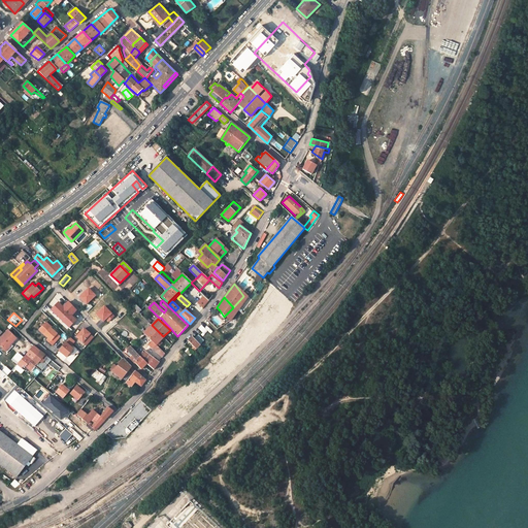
[(45,322),(39,329),(45,333),(43,334),(48,338),(51,340),(50,342),(52,344),(60,336),(50,328),(51,327),(45,322)]
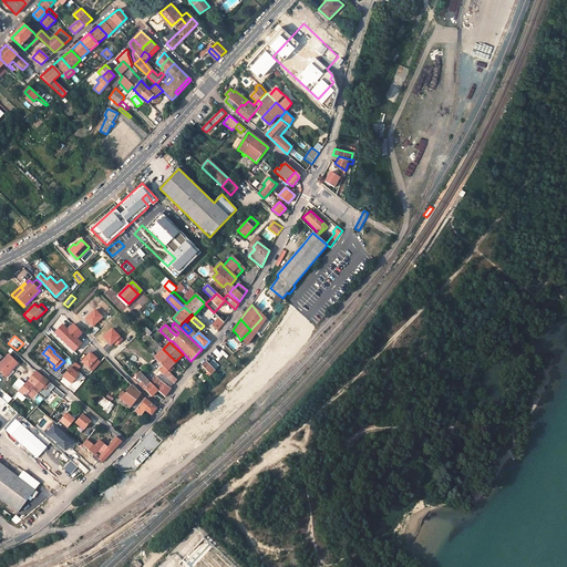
[(171,367),(175,361),(163,349),(154,358),(167,370),(171,367)]
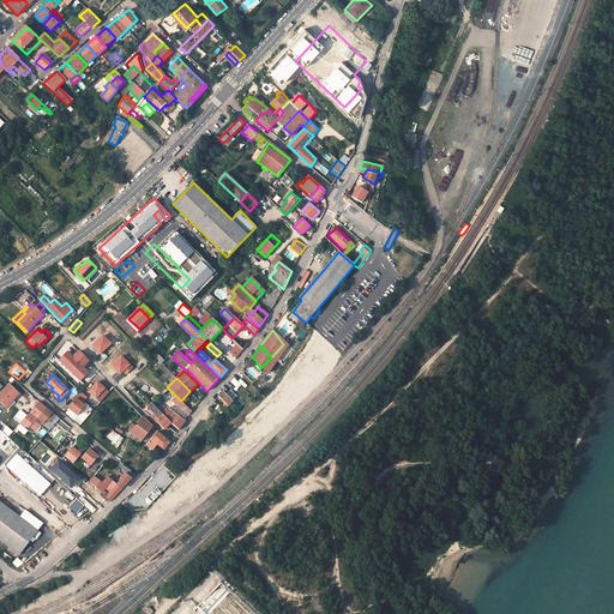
[(101,401),(108,392),(104,387),(102,390),(101,387),(102,386),(97,381),(89,391),(101,401)]
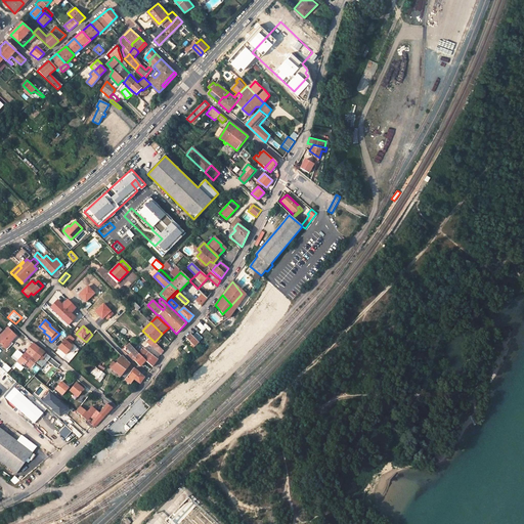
[(16,335),(8,328),(0,336),(0,343),(4,348),(10,341),(16,335)]
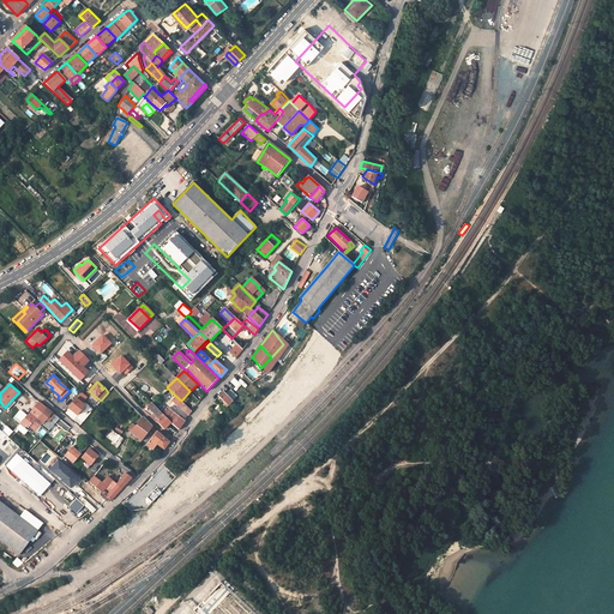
[(66,409),(71,414),(86,396),(80,391),(66,409)]
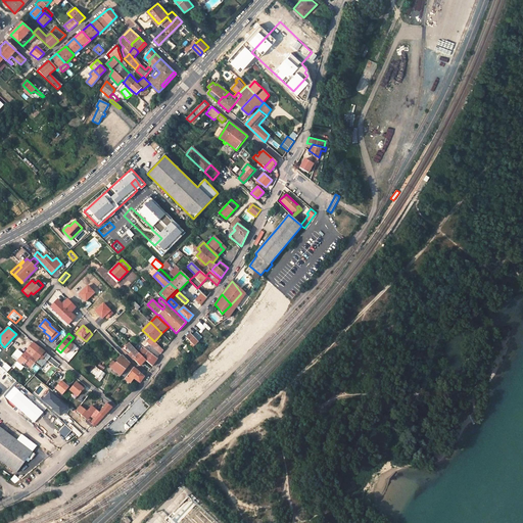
[(194,345),(198,340),(190,333),(186,338),(194,345)]
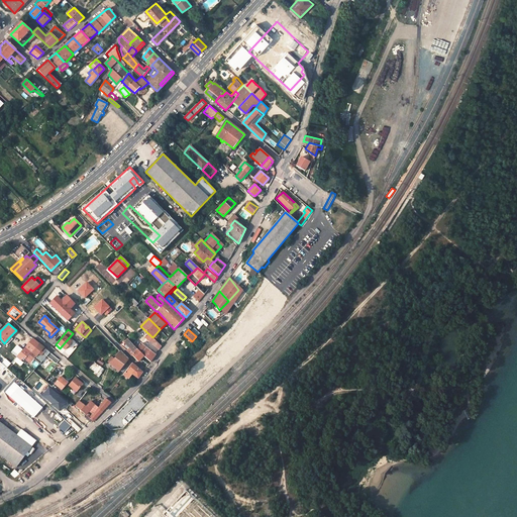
[(10,336),(4,343),(6,345),(12,338),(10,336)]
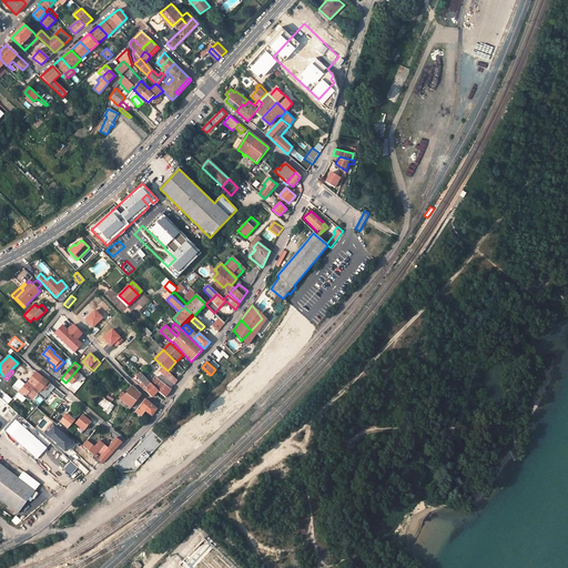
[(38,394),(43,399),(51,391),(61,398),(64,395),(36,371),(18,392),(22,396),(26,392),(33,398),(38,394)]
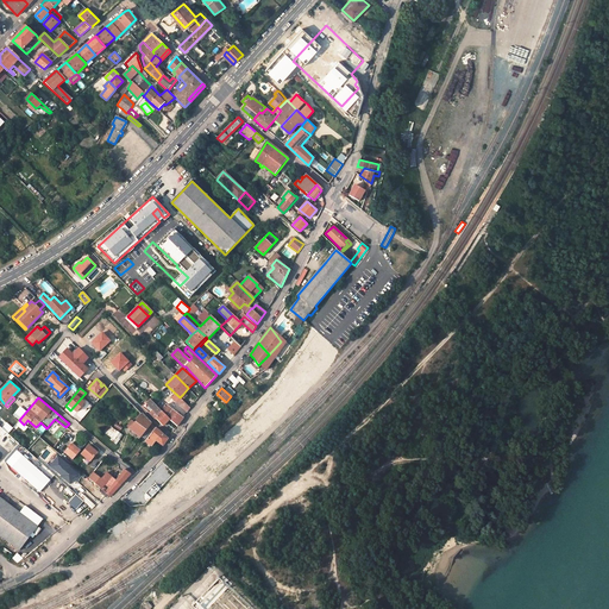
[(181,399),(180,397),(176,401),(187,413),(190,408),(181,399)]
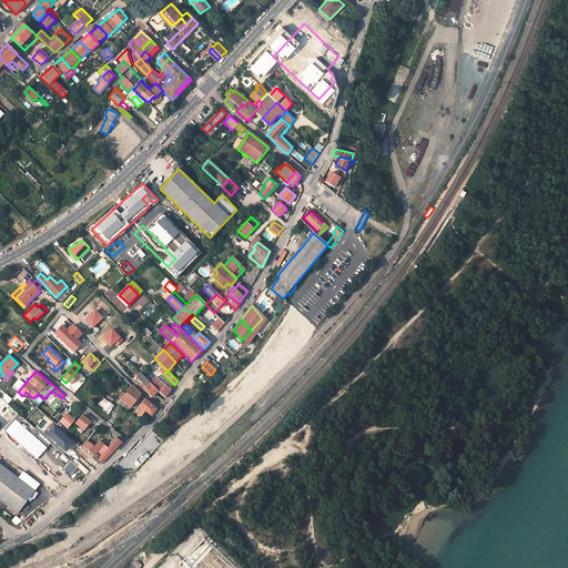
[(158,391),(151,384),(140,373),(138,375),(140,378),(143,382),(139,385),(144,391),(145,391),(152,397),(156,391),(158,391)]
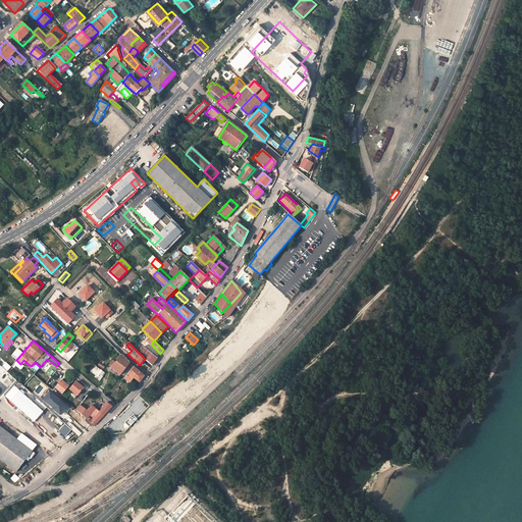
[(143,347),(139,353),(145,359),(144,359),(151,365),(156,358),(151,354),(143,347)]
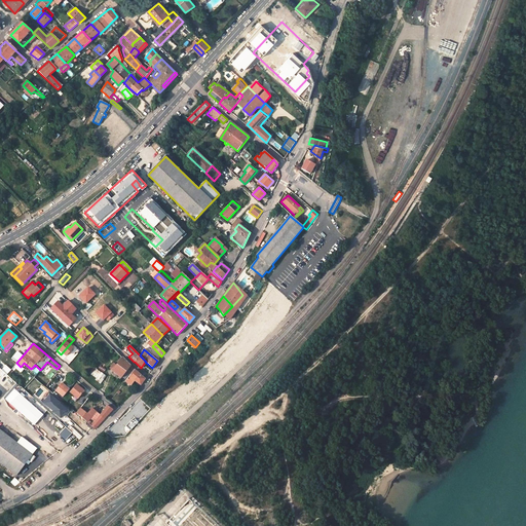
[(112,370),(121,377),(130,366),(122,358),(117,365),(112,370)]
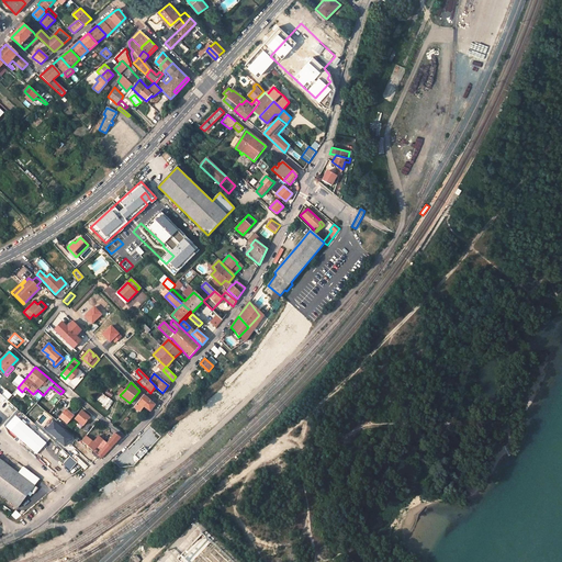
[(7,390),(2,394),(8,400),(12,395),(7,390)]
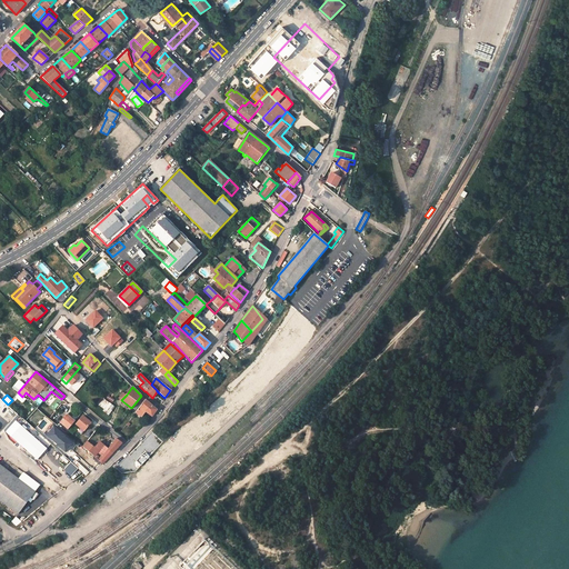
[(145,399),(141,396),(131,408),(135,410),(145,399)]
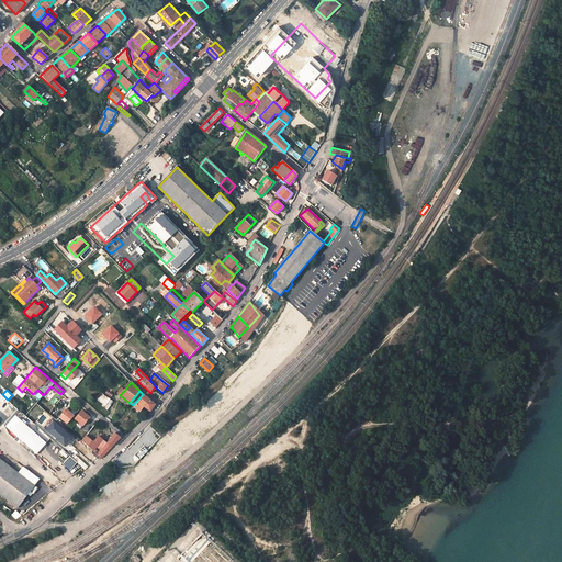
[(0,409),(2,413),(11,404),(0,392),(0,409)]
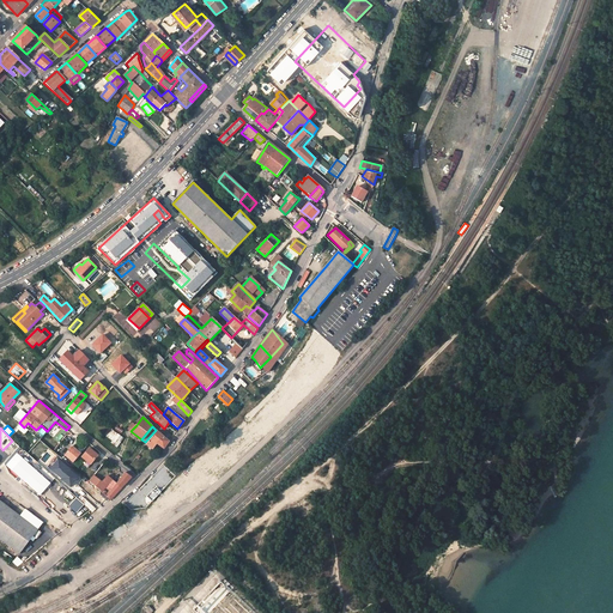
[(111,429),(105,437),(117,447),(125,438),(111,429)]
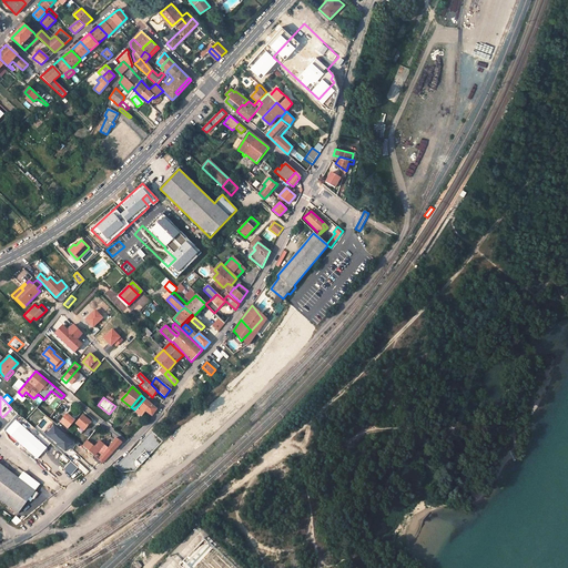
[(156,409),(145,399),(135,411),(141,415),(145,411),(151,416),(156,409)]
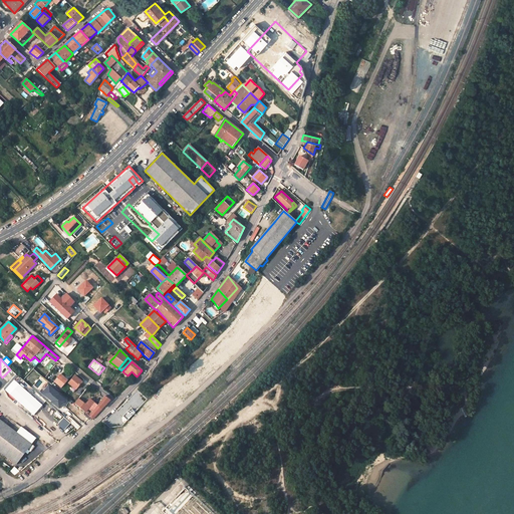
[(59,374),(53,382),(60,389),(66,381),(59,374)]
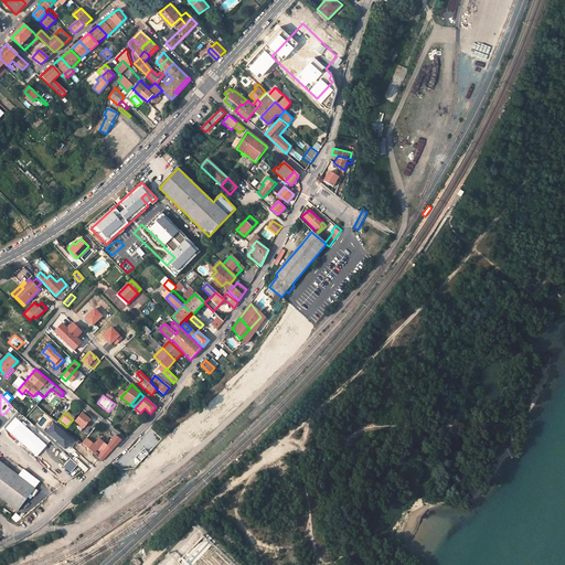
[(81,414),(74,423),(82,429),(89,422),(81,414)]
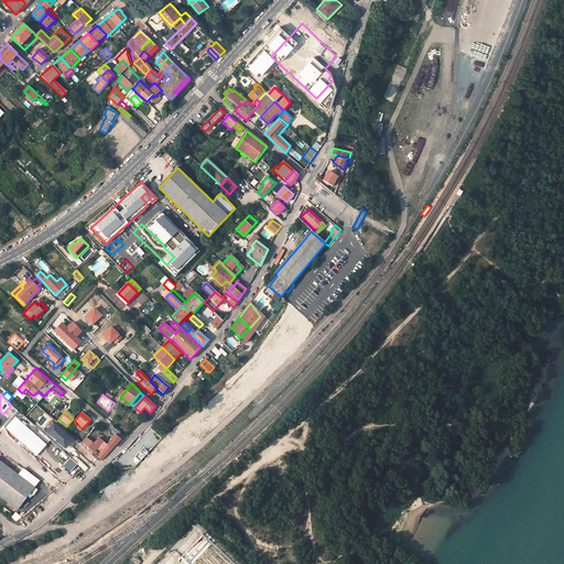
[(45,444),(14,418),(6,427),(35,455),(45,444)]
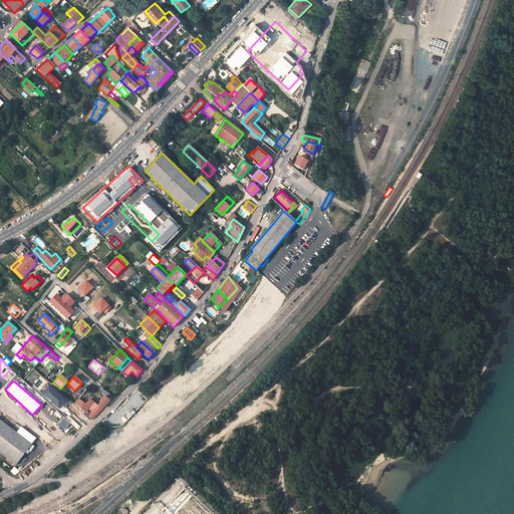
[(91,413),(88,416),(89,417),(91,419),(109,401),(105,397),(97,406),(91,413)]
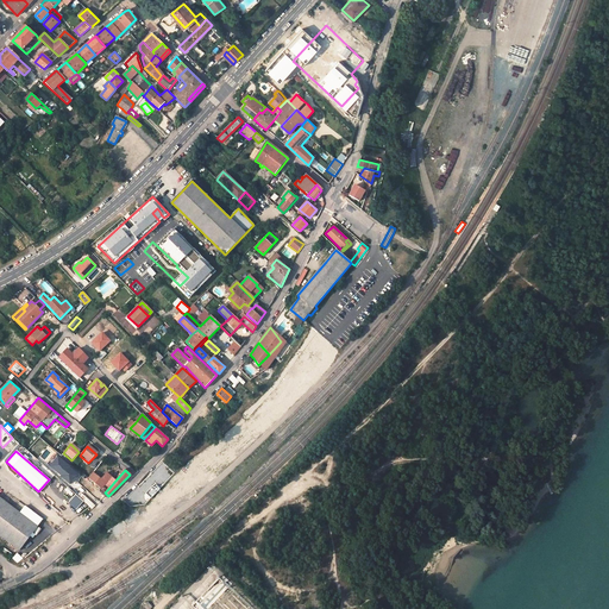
[(104,484),(111,477),(107,473),(100,481),(92,472),(88,477),(100,488),(104,484)]
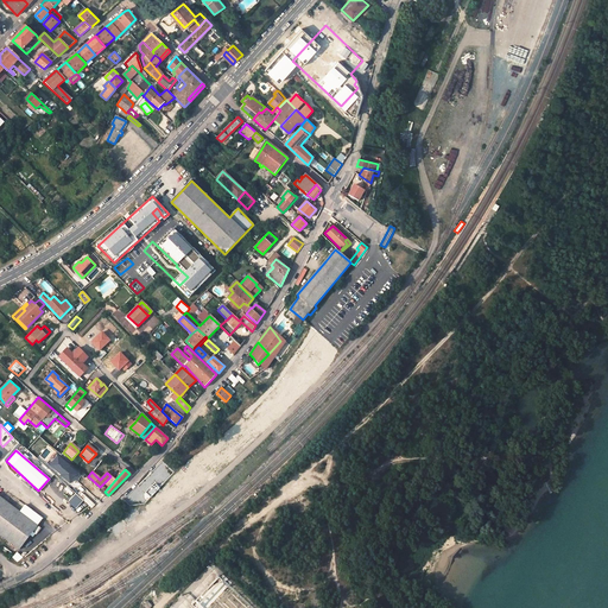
[(115,480),(111,476),(103,483),(108,488),(115,480)]
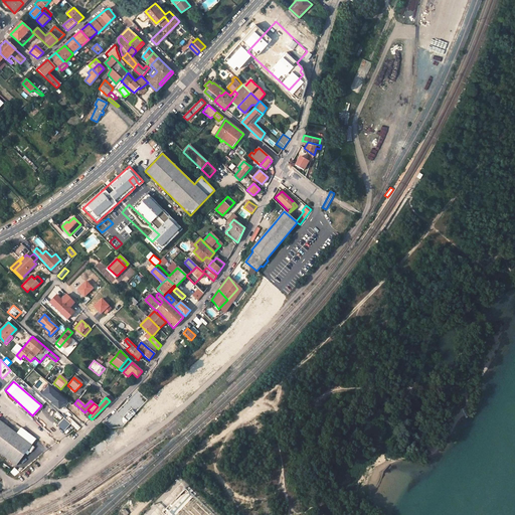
[(55,410),(52,413),(58,420),(61,417),(55,410)]
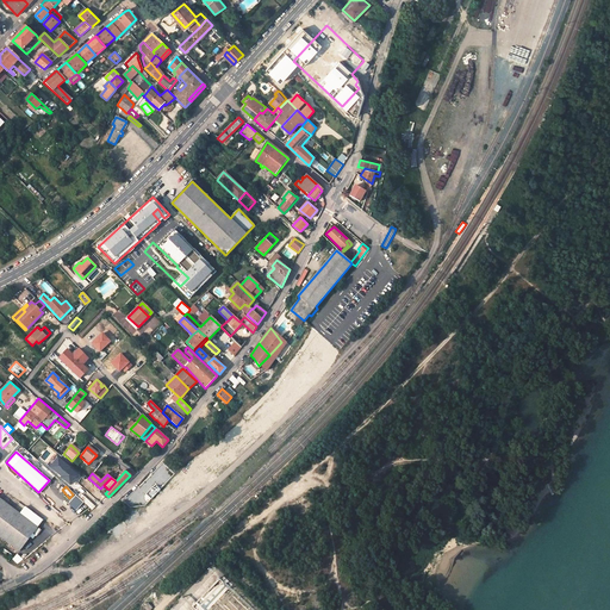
[(93,510),(97,506),(80,492),(76,496),(93,510)]
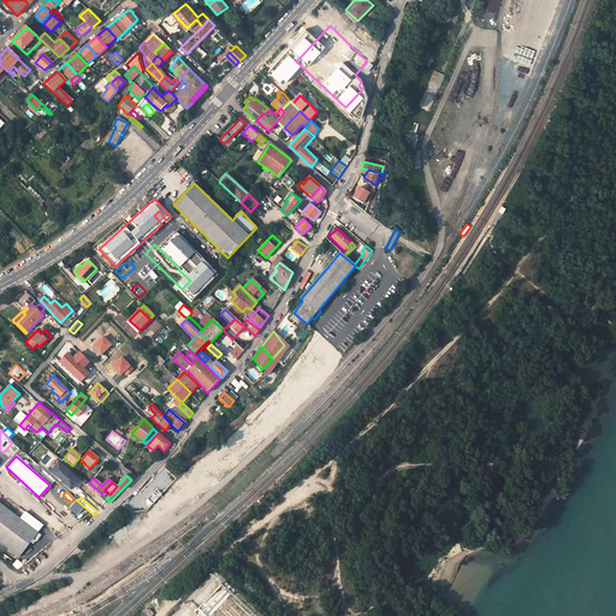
[(77,516),(84,508),(76,499),(69,509),(77,516)]
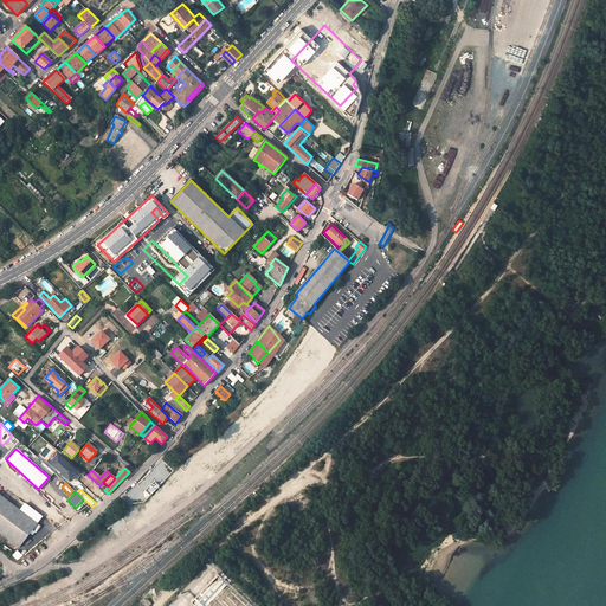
[(0,532),(19,547),(30,533),(31,534),(34,530),(36,532),(40,526),(0,494),(0,532)]
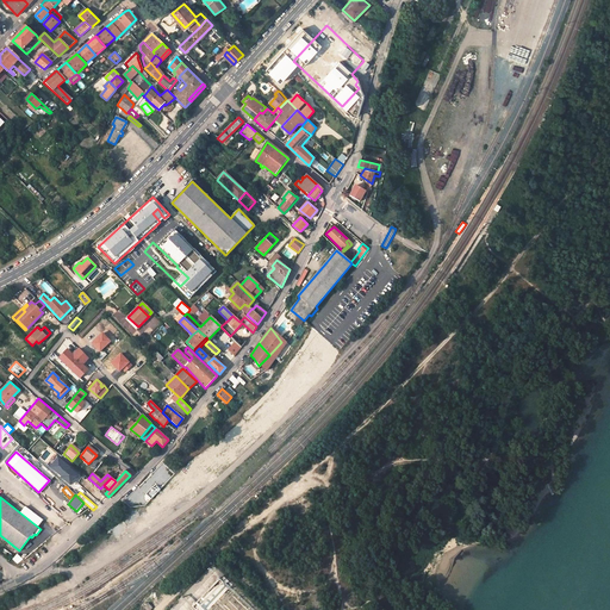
[(18,554),(12,559),(18,565),(23,560),(18,554)]
